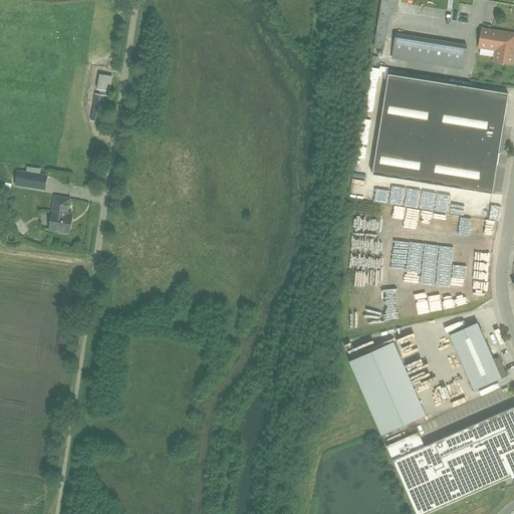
[(513,64),(513,55),(513,33),(482,28),(478,48),(494,50),(493,61),(513,64)]
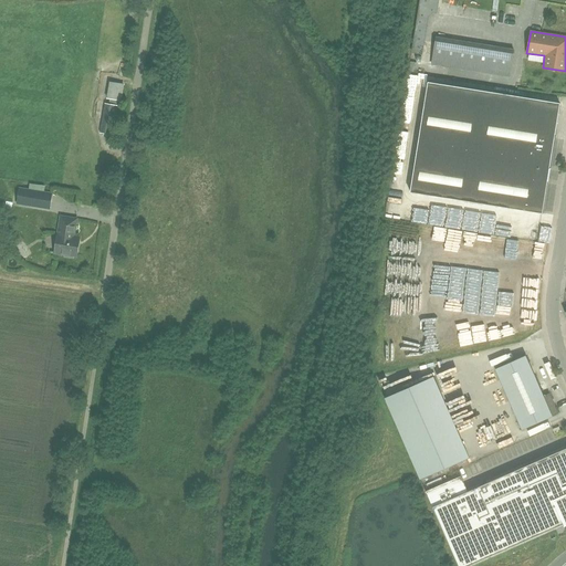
[(507,76),(509,76),(513,50),(436,38),(431,64),(432,64),(432,61),(509,73),(507,76)]
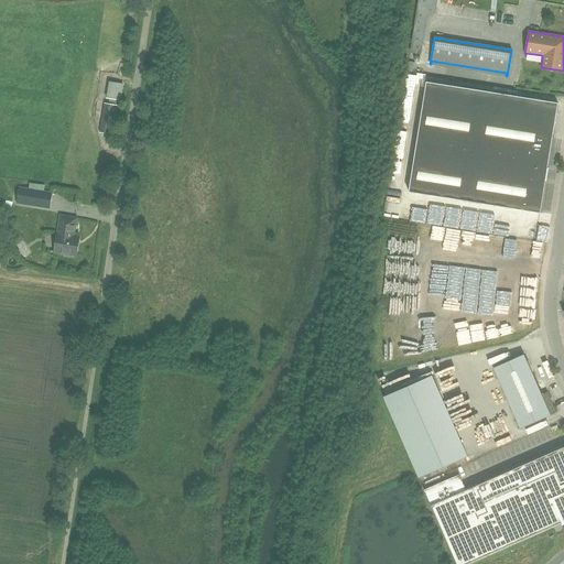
[(426,82),(409,192),(540,213),(557,102),(426,82)]
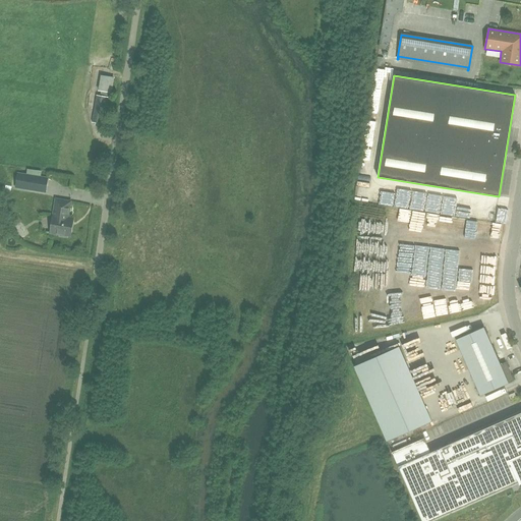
[(106,125),(114,78),(101,76),(99,90),(101,91),(101,96),(97,95),(92,122),(106,125)]
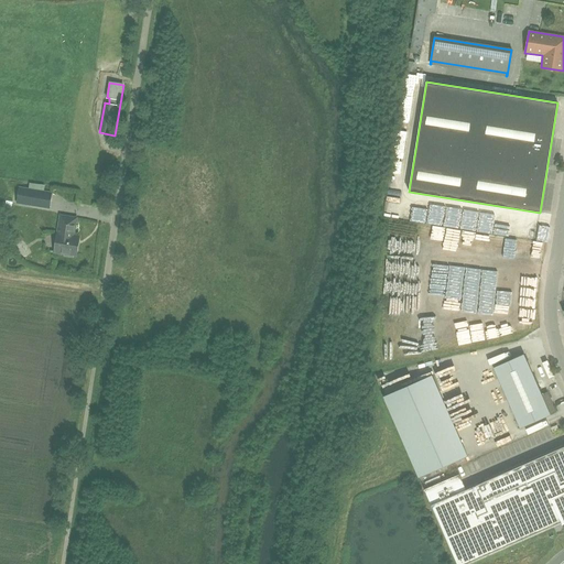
[(409,120),(409,109),(400,109),(400,120),(409,120)]
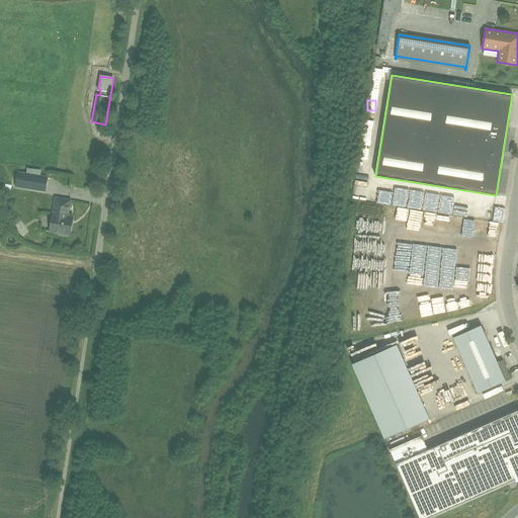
[(48,177),(18,172),(15,186),(45,191),(48,177)]
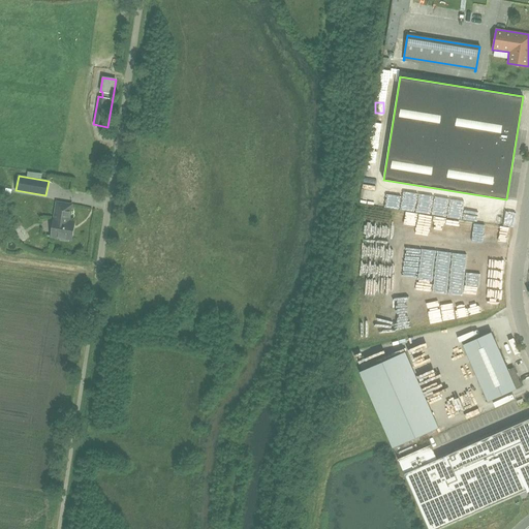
[(427,192),(425,210),(466,214),(468,197),(427,192)]
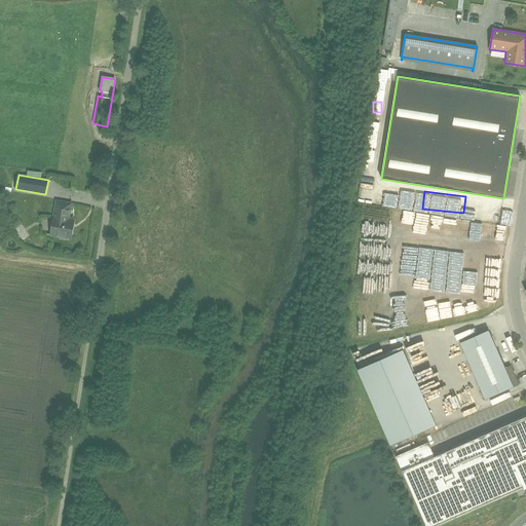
[(50,234),(61,236),(61,238),(68,239),(68,237),(71,237),(74,221),(68,220),(70,204),(57,202),(54,218),(53,218),(50,234)]
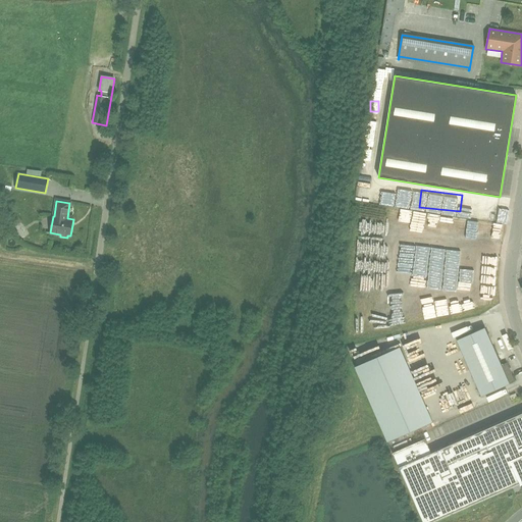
[(471,259),(478,260),(480,250),(473,249),(471,259)]
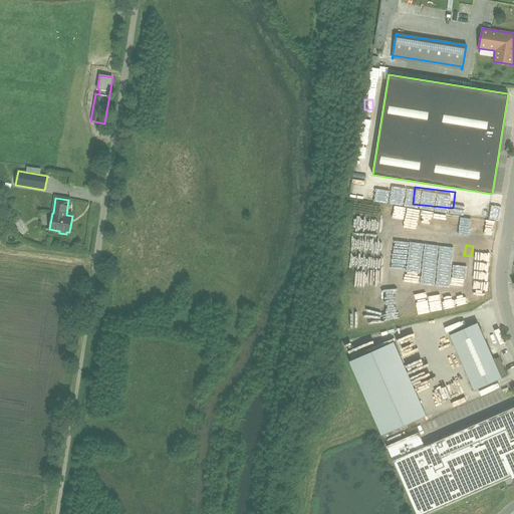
[(416,261),(427,260),(427,250),(416,251),(416,261)]
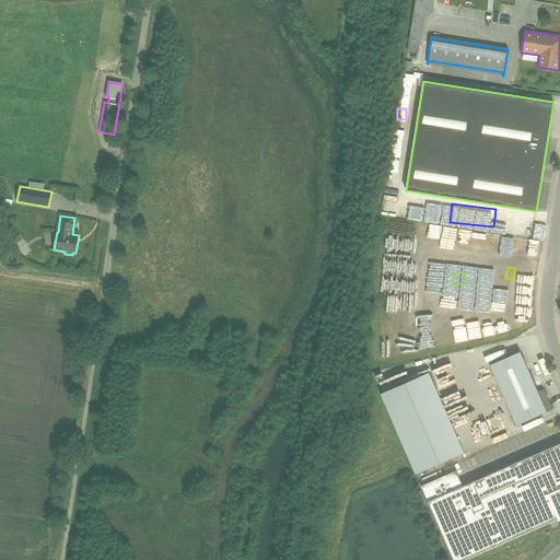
[(477,290),(480,273),(473,272),(469,289),(477,290)]
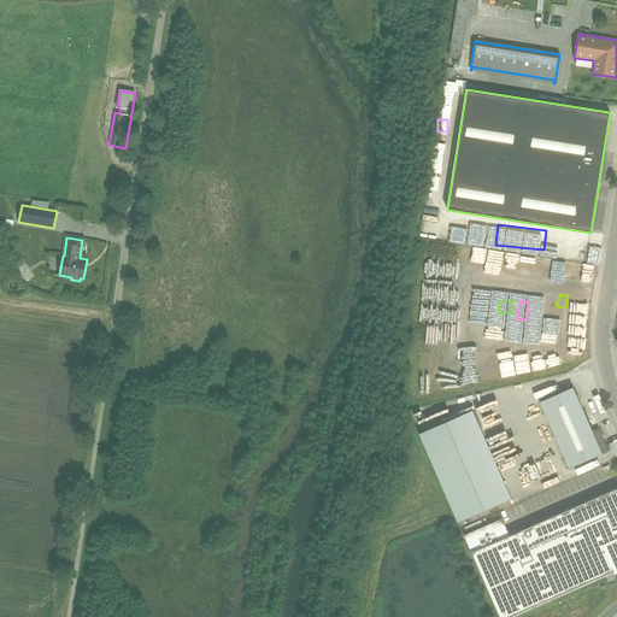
[(592,432),(573,387),(540,401),(569,468),(609,451),(599,429),(592,432)]
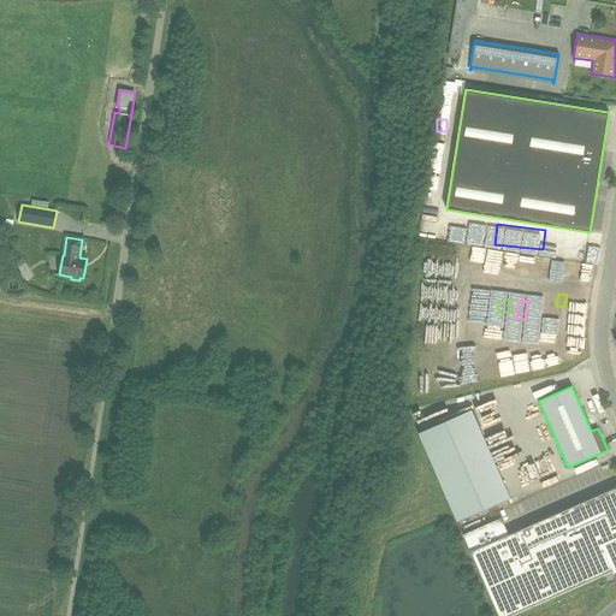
[(457,521),(510,498),(472,409),(419,433),(457,521)]
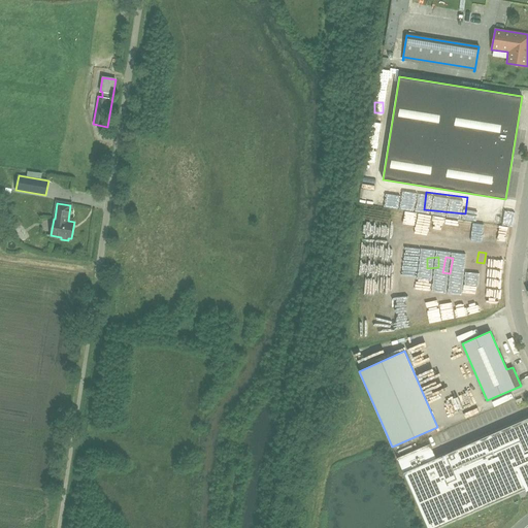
[(397,459),(403,473),(427,527),(436,527),(525,489),(526,490),(525,491),(526,491),(527,490),(527,418),(435,459),(429,444),(397,459)]
